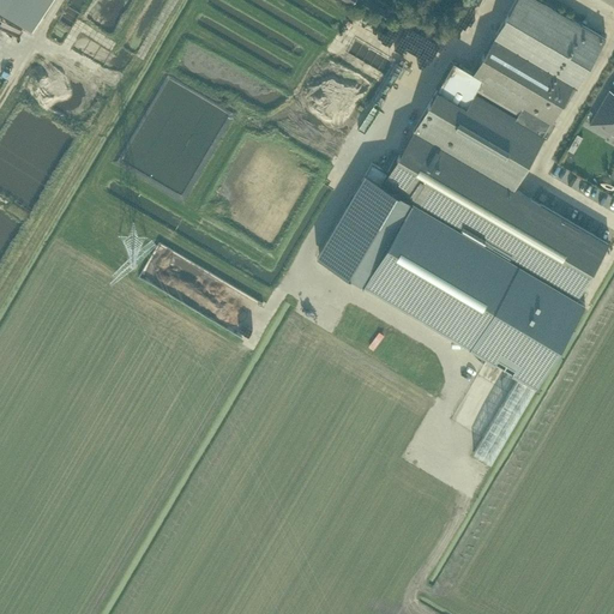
[(0,0),(0,8),(32,29),(49,0),(0,0)]
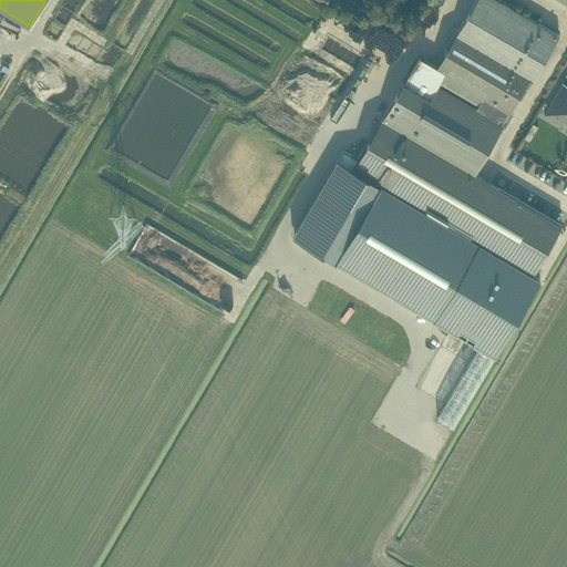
[(342,0),(327,0),(326,2),(343,12),(349,3),(342,0)]
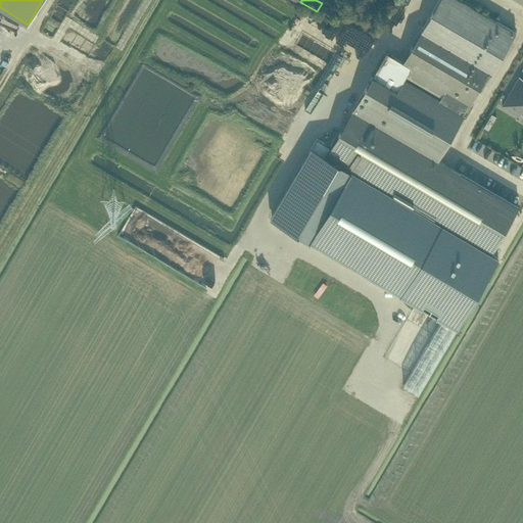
[(410,204),(491,252),(518,206),(437,159),(463,116),(465,117),(472,105),(470,103),(488,72),(491,74),(516,33),(469,5),(460,0),(439,0),(403,61),(386,52),(326,154),(369,180),(410,204)]
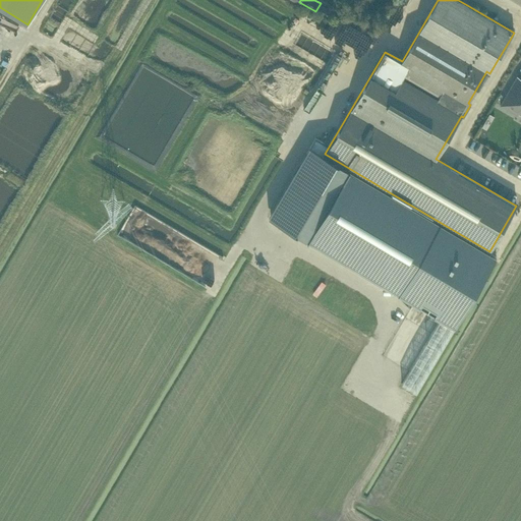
[(518,113),(520,114),(520,78),(517,76),(500,105),(517,115),(518,113)]
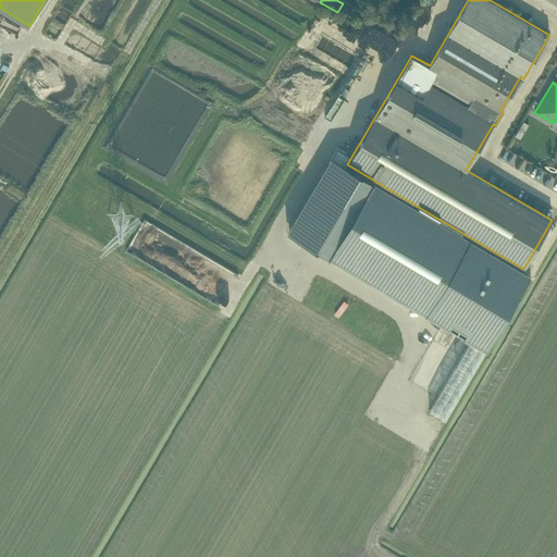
[(486,349),(531,274),(523,270),(523,269),(347,164),(346,165),(351,156),(337,147),(331,158),(334,159),(289,233),(486,349)]
